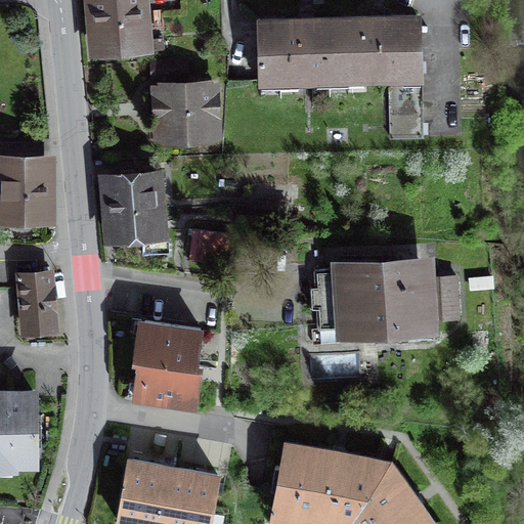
[(138,0),(94,0),(99,46),(142,42),(138,0)]
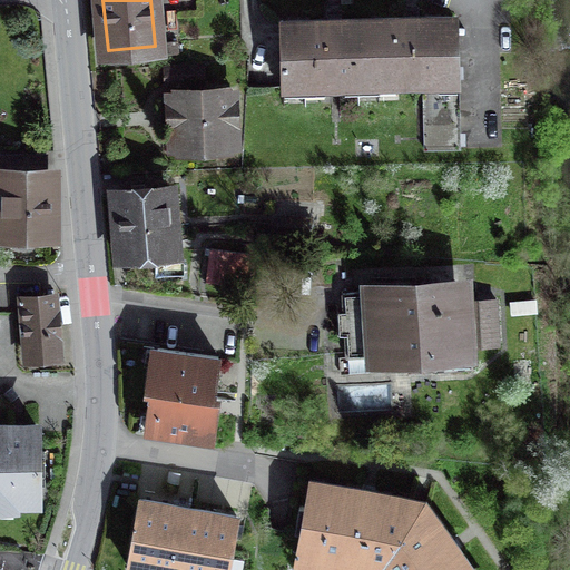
[(404,18),(373,19),(374,45),(377,45),(379,85),(423,84),(424,149),(461,148),(458,27),(434,27),(434,18),(420,18),(420,17),(404,17),(404,18)]
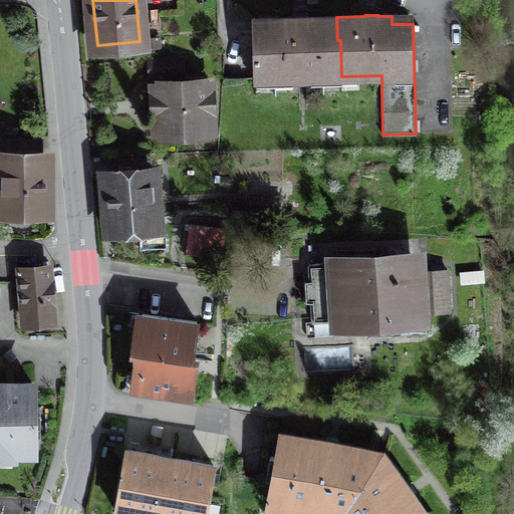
[(255,18),(253,18),(254,78),(341,76),(340,40),(337,40),(336,17),(308,17),(295,17),(295,18),(255,19),(255,18)]
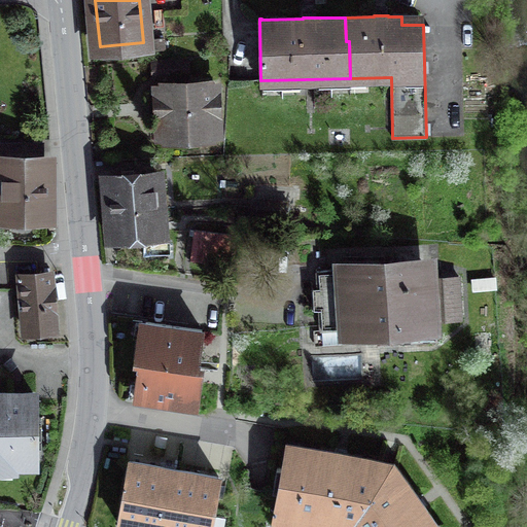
[(185,62),(154,63),(155,76),(186,75),(185,62)]
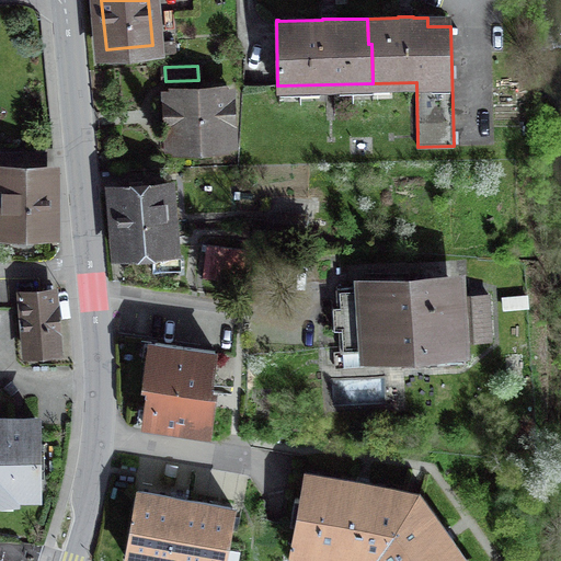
[(224,92),(173,94),(175,145),(226,141),(224,92)]
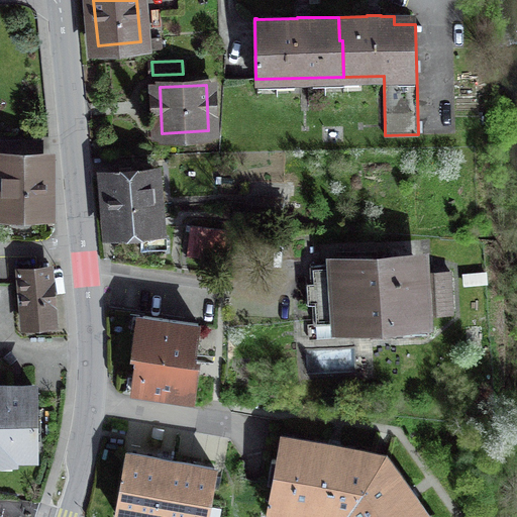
[(37,144),(0,143),(0,157),(3,157),(4,213),(44,213),(44,157),(37,157),(37,144)]
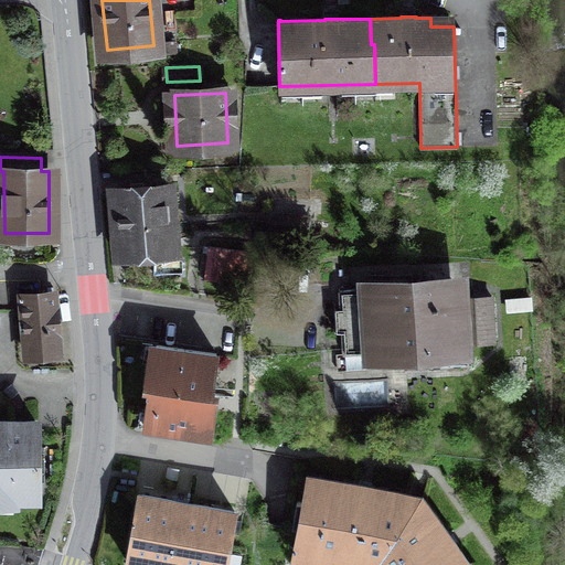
[(164,188),(119,192),(124,253),(169,249),(167,224),(177,223),(174,201),(166,201),(164,188)]
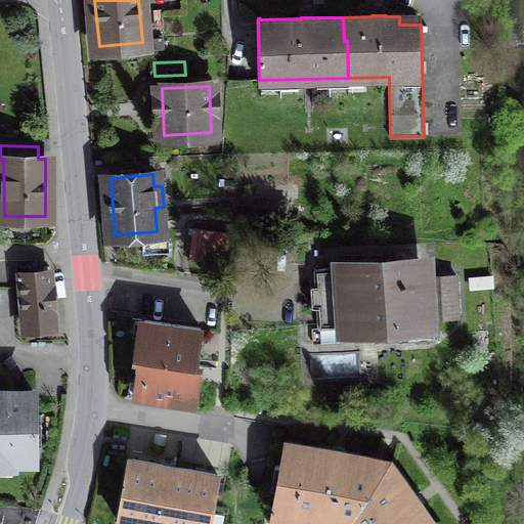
[(230,232),(192,228),(189,259),(226,263),(230,232)]
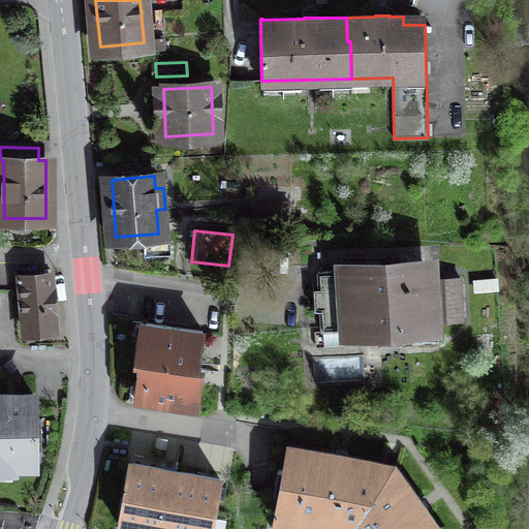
[(425,266),(318,272),(320,298),(314,299),(314,309),(320,309),(322,331),(376,328),(377,343),(438,340),(437,320),(462,319),(460,278),(426,280),(425,266)]
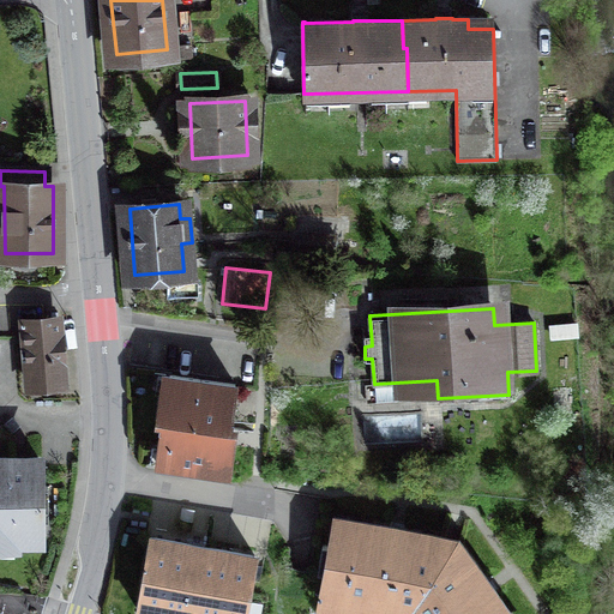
[(59,319),(24,321),(30,386),(65,383),(59,319)]
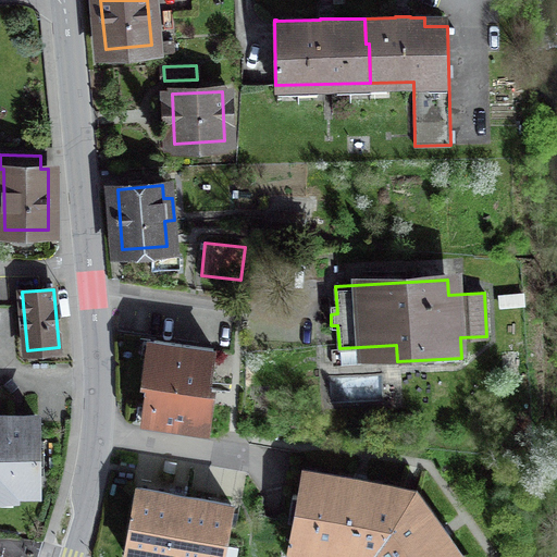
[(213,348),(155,341),(152,356),(147,355),(144,380),(148,381),(145,405),(150,405),(148,420),(207,429),(211,404),(206,403),(213,348)]
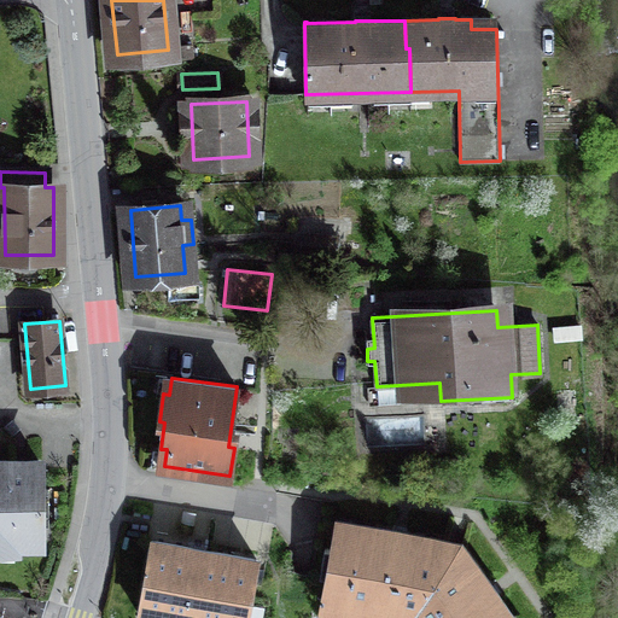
[(0,555),(21,557),(23,554),(23,542),(35,542),(40,537),(40,461),(0,461),(0,555)]
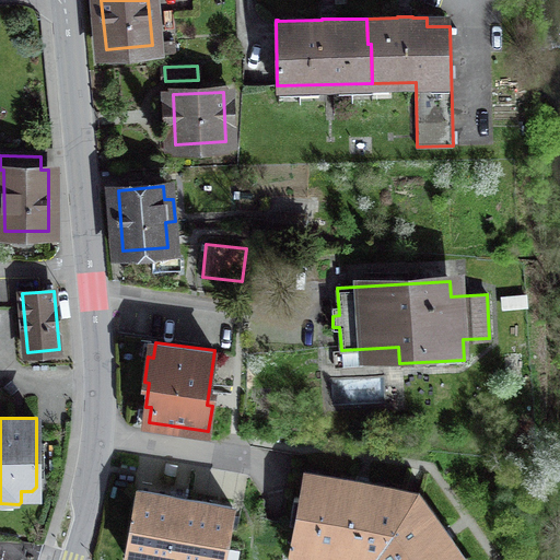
[(351,558),(361,559),(371,559),(411,498),(385,493),(387,487),(306,473),(301,497),(294,497),(290,521),(296,521),(293,544),(312,547),(312,551),(334,555),(335,551),(352,555),(351,558)]
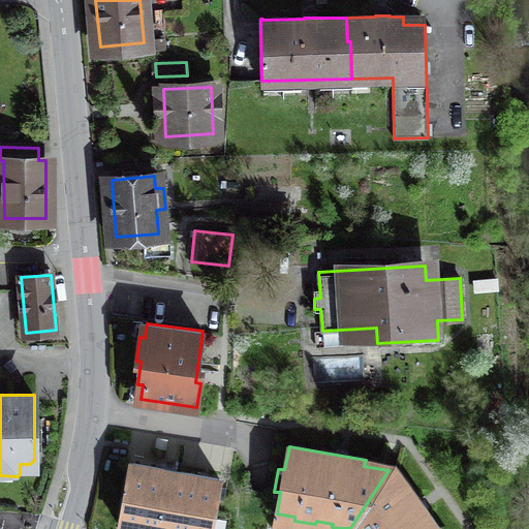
[(162,468),(130,463),(119,527),(132,528),(211,528),(220,478),(176,471),(176,468),(162,466),(162,468)]
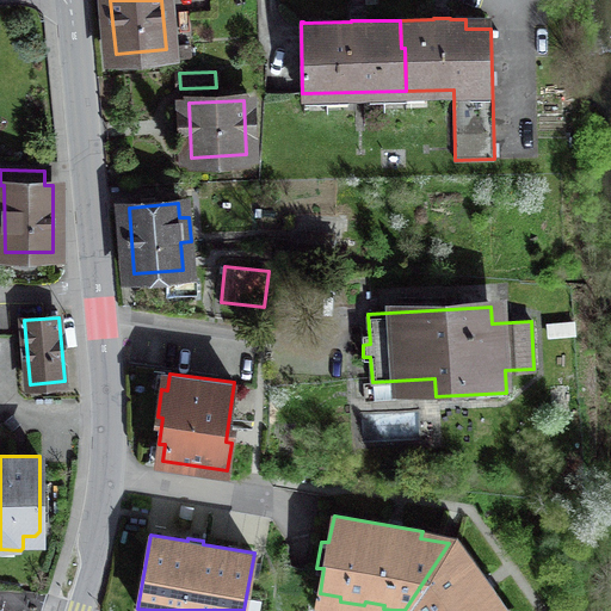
[(466,566),(449,543),(405,610),(505,610),(471,562),(466,566)]
